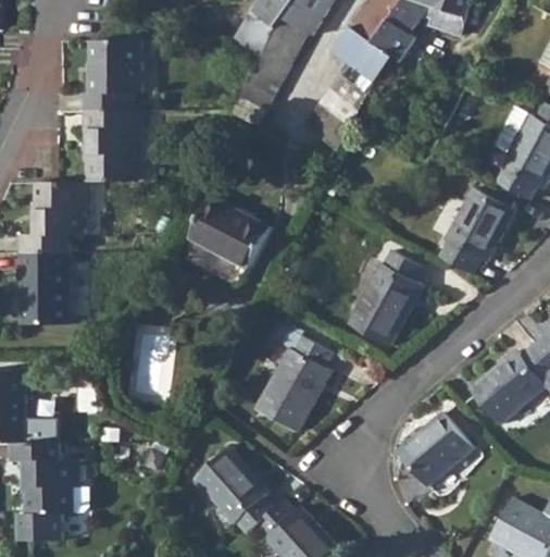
[(280,16),(291,0),(257,0),(230,37),(255,56),(260,49),(269,34),(272,26),(273,28),(279,17),(280,16)]
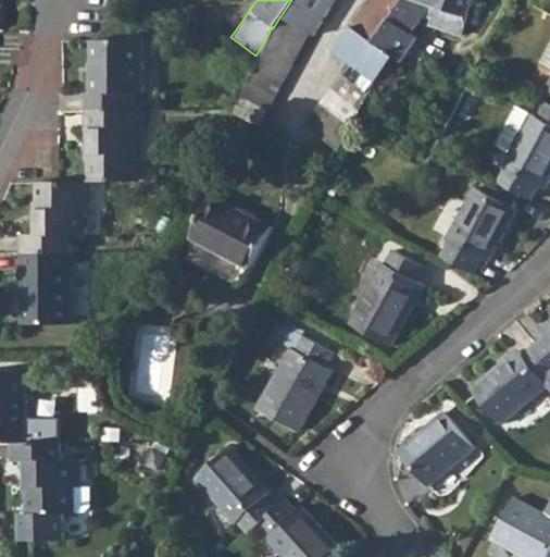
[(291,0),(280,16),(305,34),(309,36),(330,0),(291,0)]
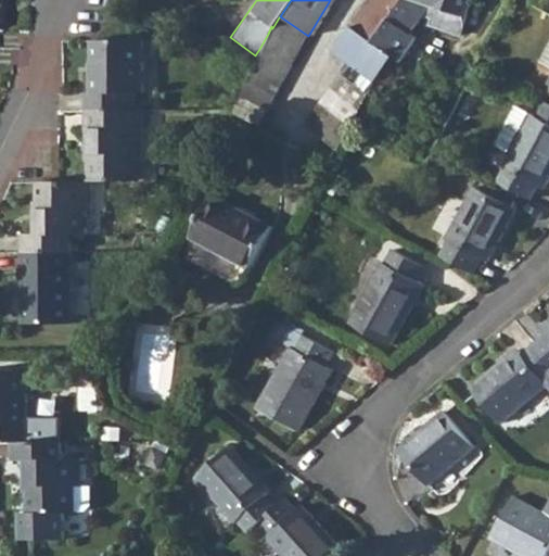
[(398,0),(369,0),(349,28),(370,42),(398,0)]
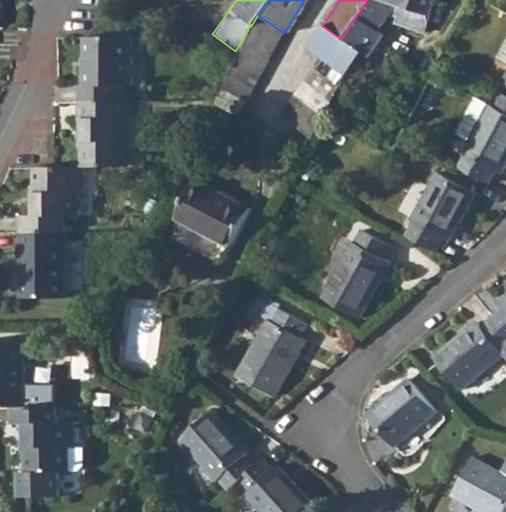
[(367,0),(341,39),(359,52),(358,53),(364,57),(380,35),(375,31),(389,12),(396,15),(393,23),(420,32),(431,0),(367,0)]
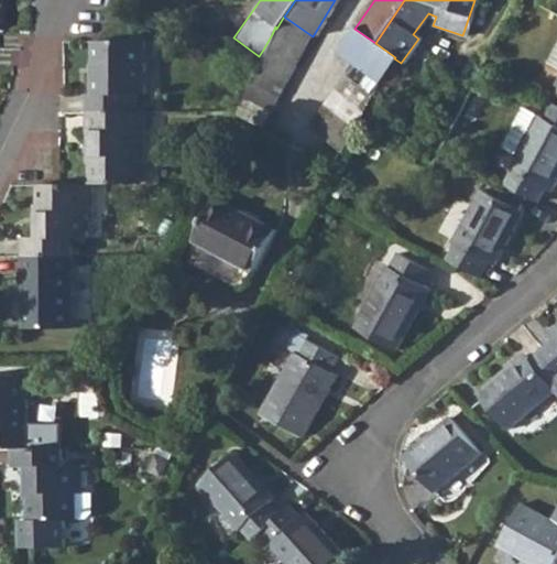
[(301,51),(309,35),(283,18),(274,35),(301,51)]
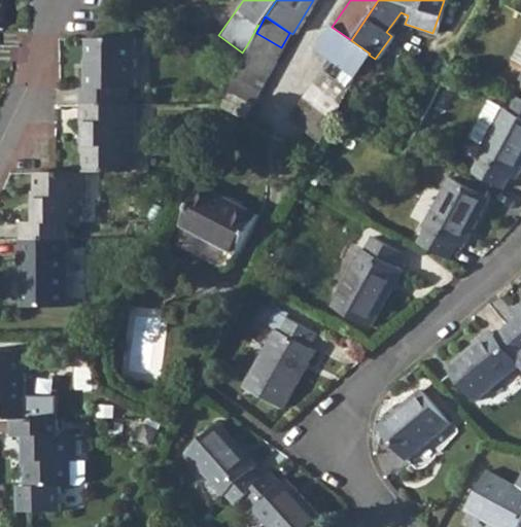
[(370,54),(351,40),(332,27),(315,50),(330,60),(352,77),(354,77),(369,55),(370,54)]
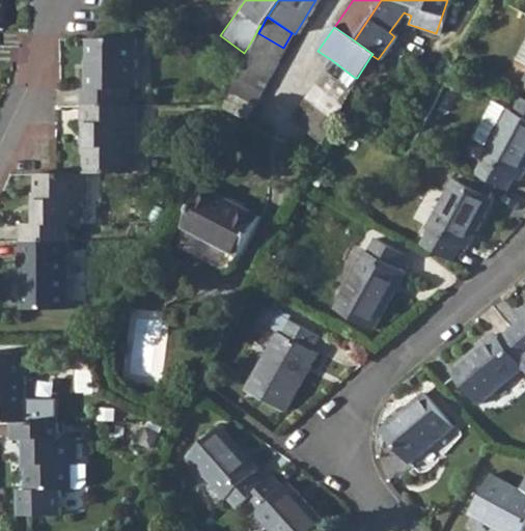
[(276,61),(283,48),(258,33),(250,48),(276,61)]
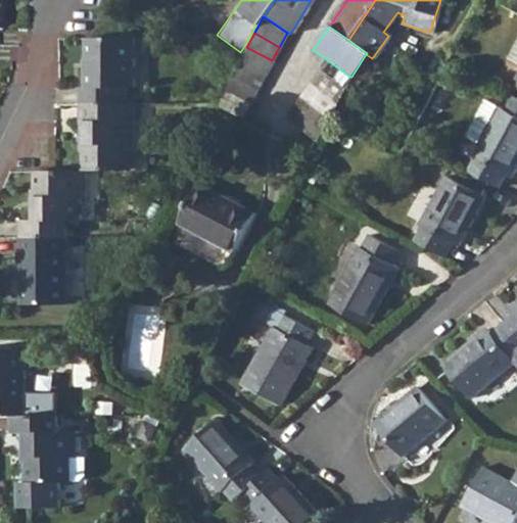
[(516,35),(505,57),(516,63),(516,70),(512,80),(516,82),(516,35)]
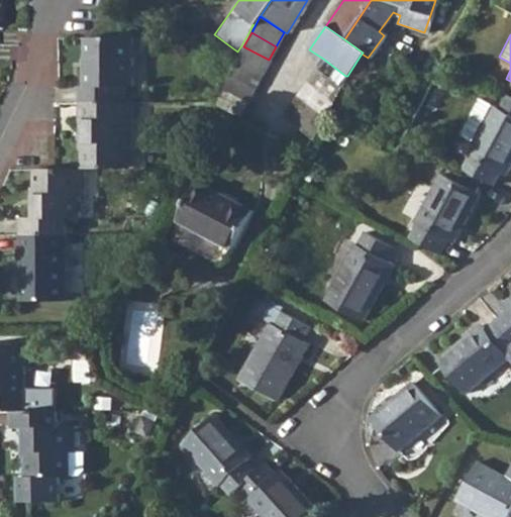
[(128,37),(119,37),(84,37),(84,60),(84,69),(80,69),(80,86),(75,86),(76,104),(121,103),(121,87),(128,87),(128,37)]
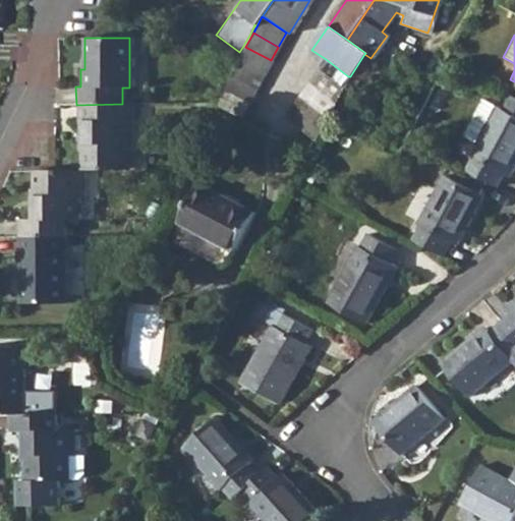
[(264,74),(271,60),(245,47),(238,61),(264,74)]
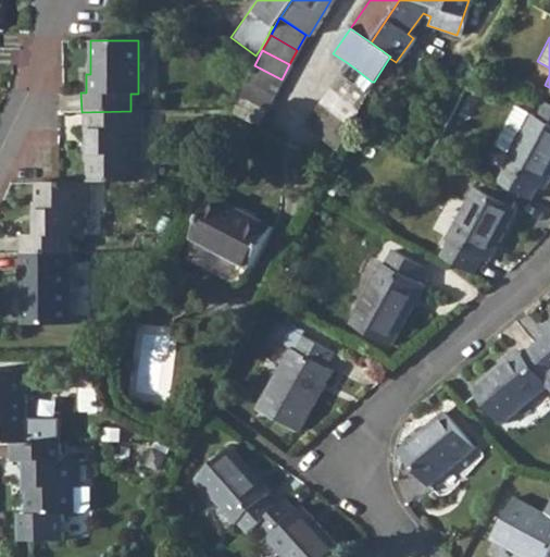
[(365,96),(372,82),(348,63),(338,76),(365,96)]
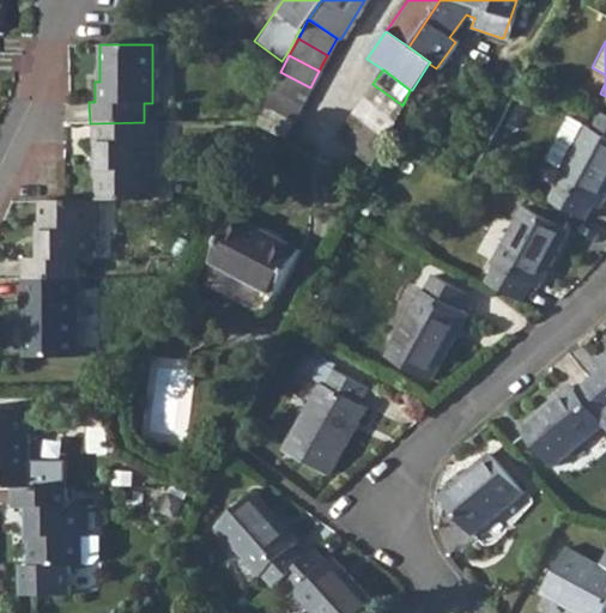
[(301,104),(310,87),(280,72),(271,89),(301,104)]
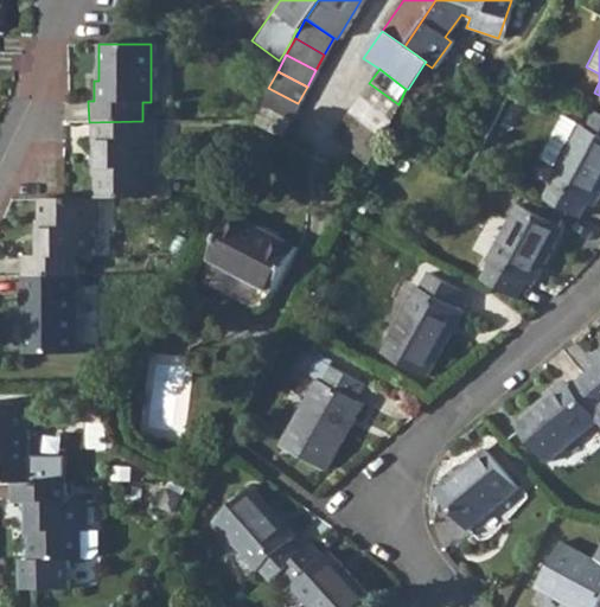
[(389,121),(399,104),(369,83),(357,97),(389,121)]
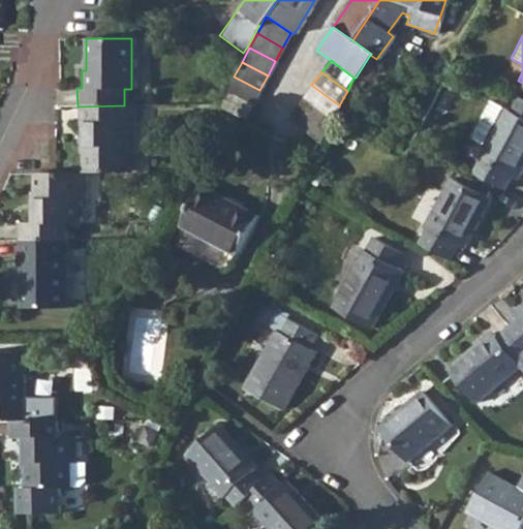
[(251,104),(259,90),(234,76),(226,91),(251,104)]
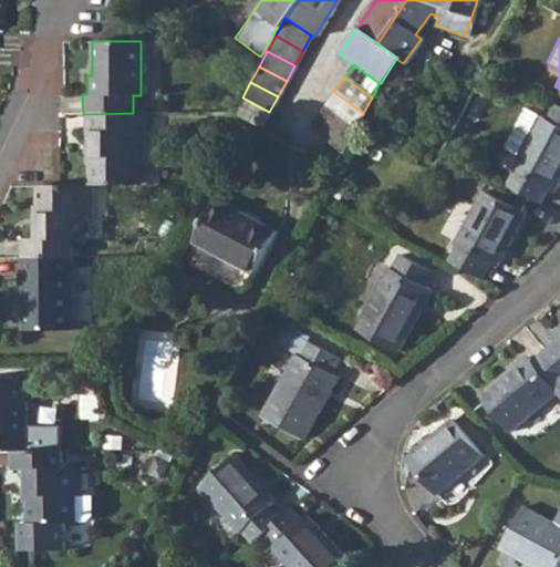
[(355,129),(363,113),(333,91),(322,105),(355,129)]
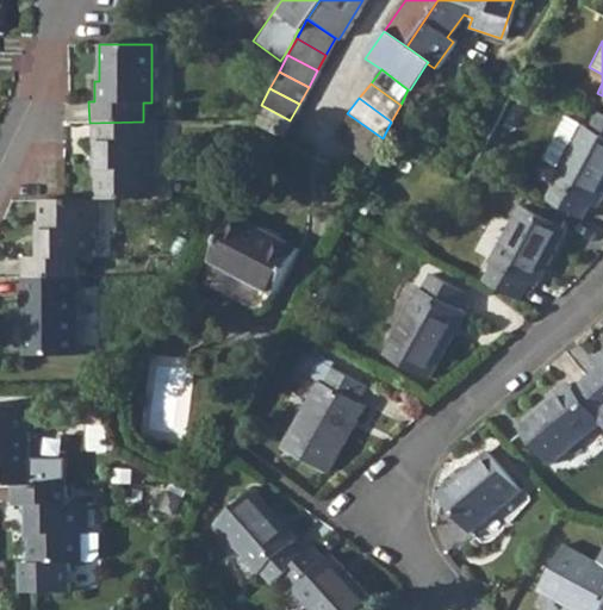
[(281,137),(290,120),(261,105),(252,123),(281,137)]
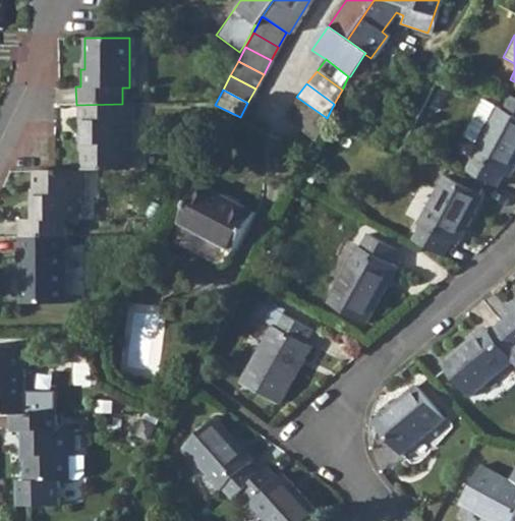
[(514,99),(508,95),(500,110),(479,99),(460,136),(475,145),(462,171),(494,187),(501,173),(507,176),(514,160),(514,99)]
